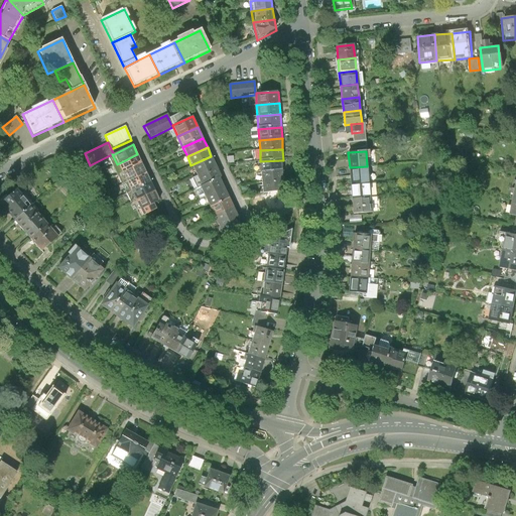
[(142,163),(137,154),(117,164),(121,173),(142,163)]
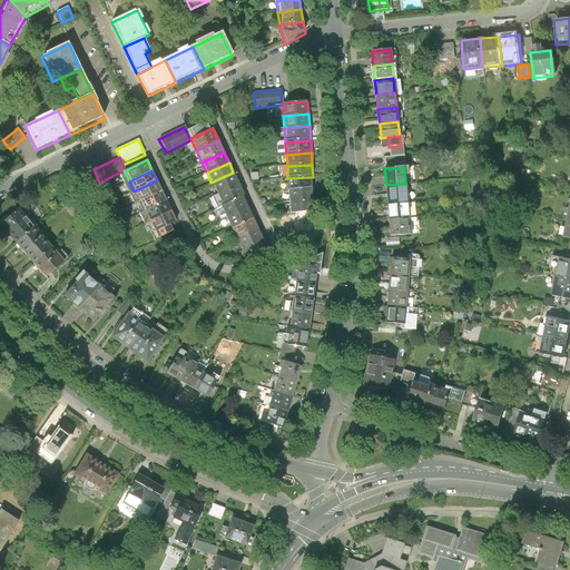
[(238,185),(233,173),(210,183),(216,195),(238,185)]
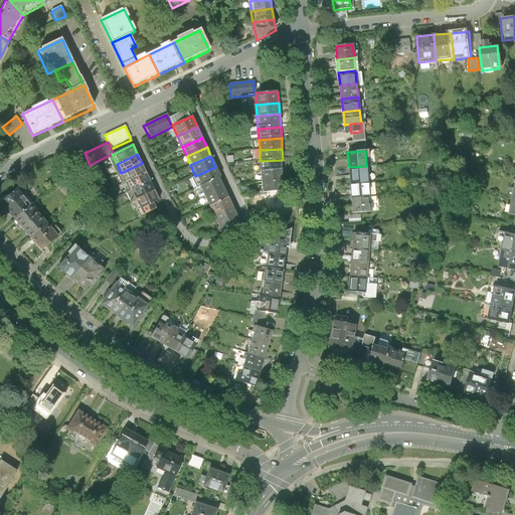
[(67,158),(54,164),(61,179),(72,169),(67,158)]
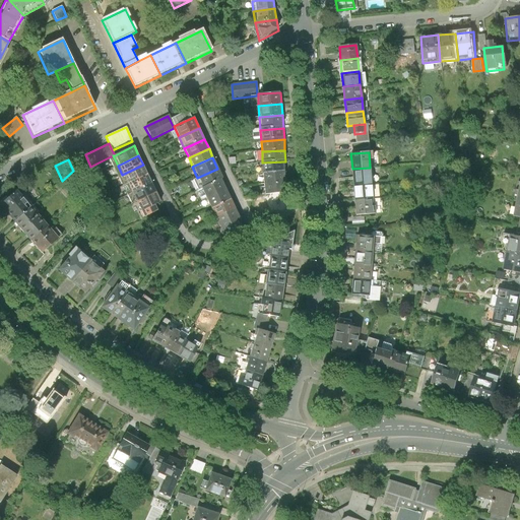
[(286,173),(285,161),(262,163),(263,175),(286,173)]
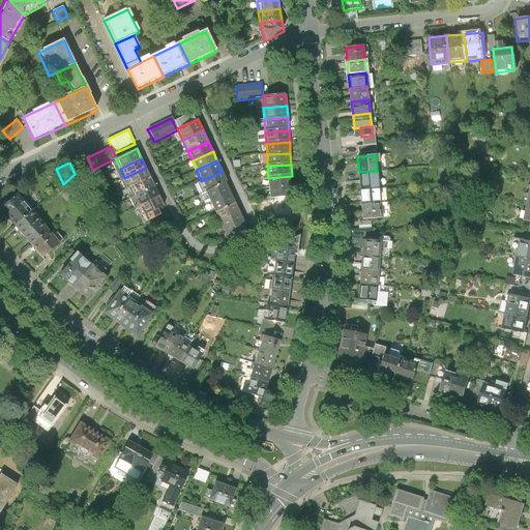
[(151,177),(146,168),(124,178),(129,187),(151,177)]
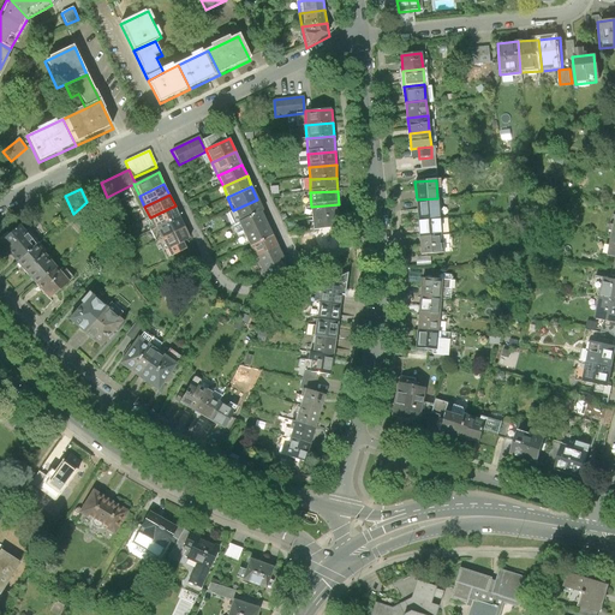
[(417,199),(418,218),(439,215),(437,198),(417,199)]
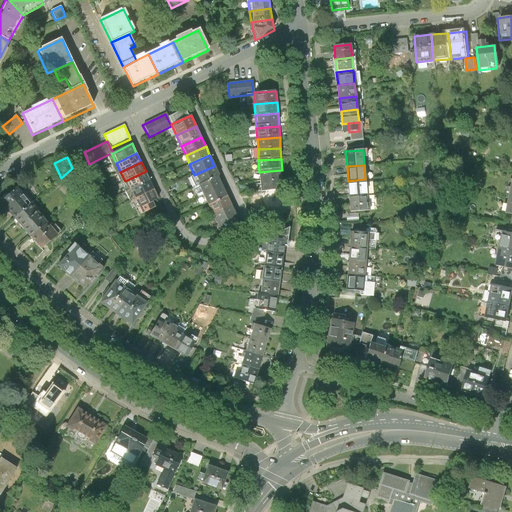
[(219,176),(214,166),(194,175),(199,185),(219,176)]
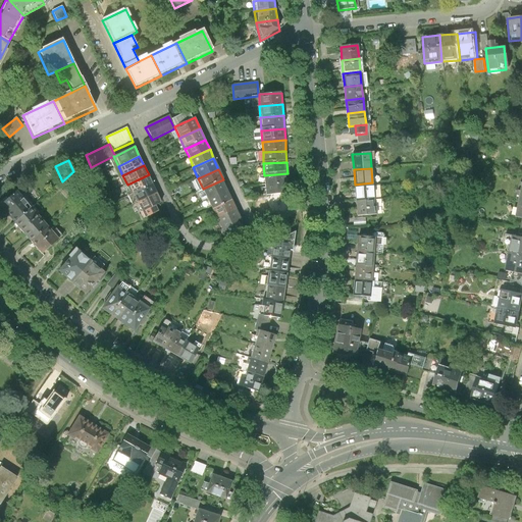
[(289,185),(288,173),(264,175),(265,186),(289,185)]
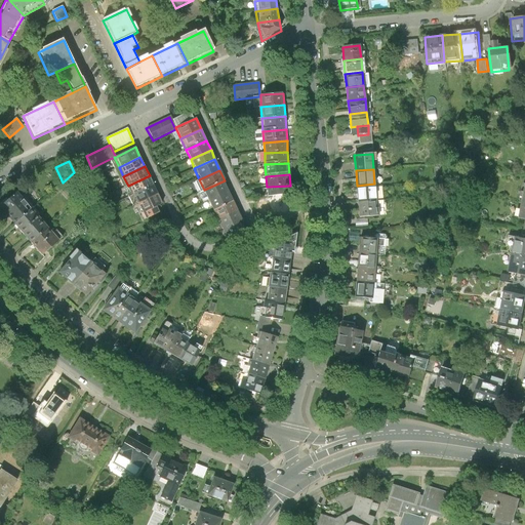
[(154,185),(150,175),(128,186),(132,195),(154,185)]
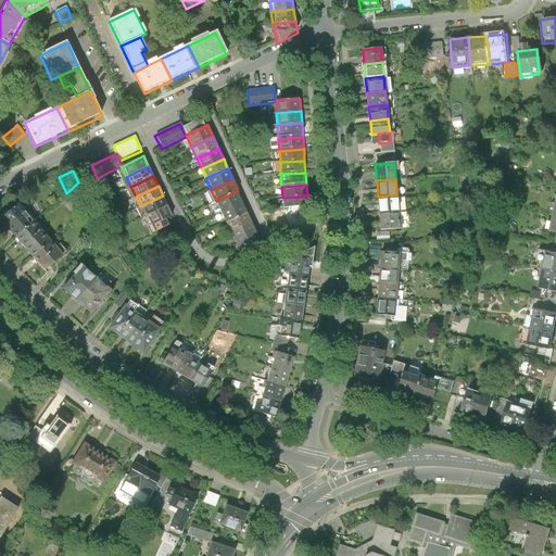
[(243,204),(238,191),(216,201),(222,214),(243,204)]
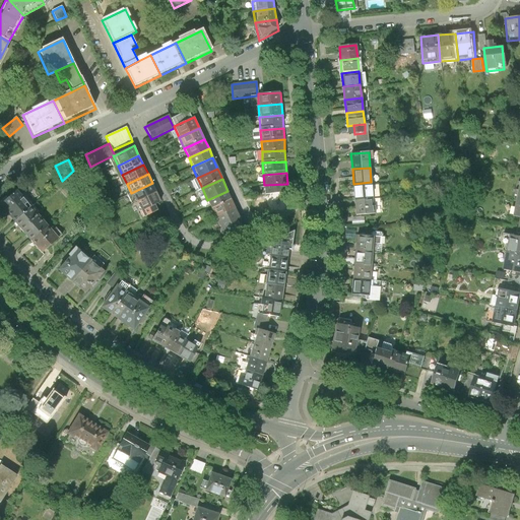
[(353,184),(354,199),(372,197),(371,182),(353,184)]
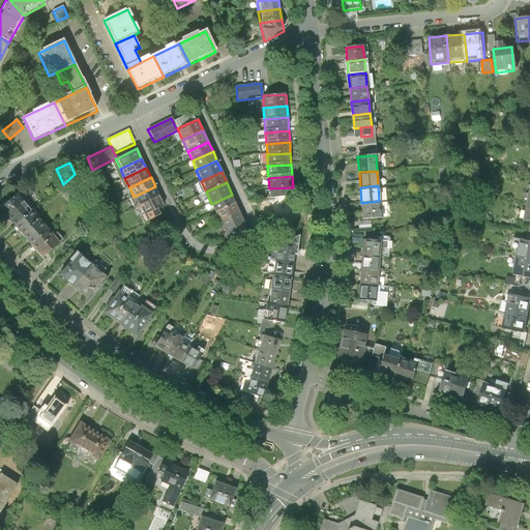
[(159,196),(155,186),(134,197),(139,206),(159,196)]
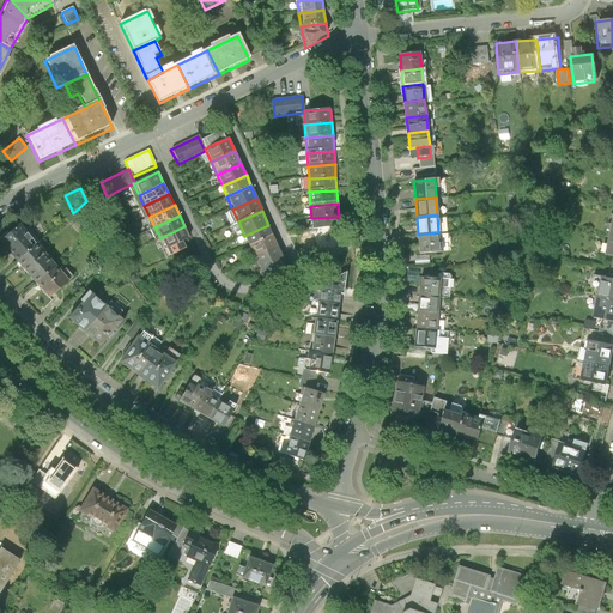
[(340,230),(339,217),(311,218),(313,231),(340,230)]
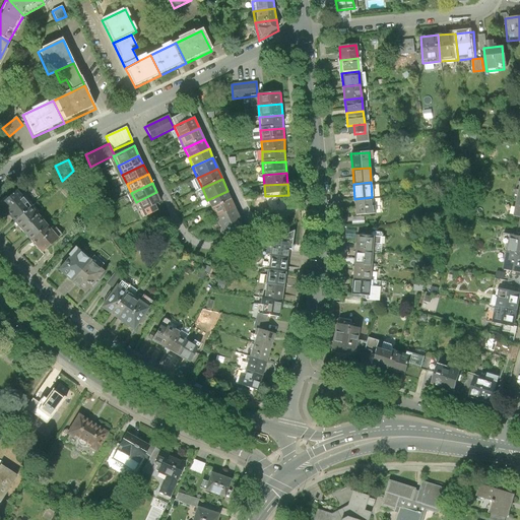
[(5,205),(19,222),(38,206),(23,190),(5,205)]
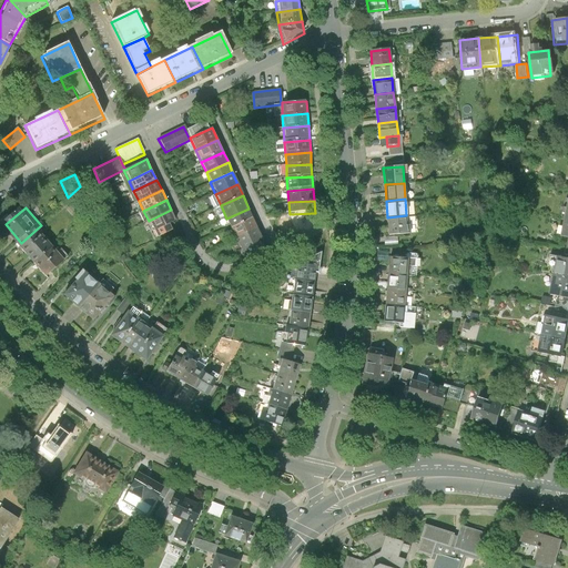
[(253,219),(249,209),(226,219),(231,229),(253,219)]
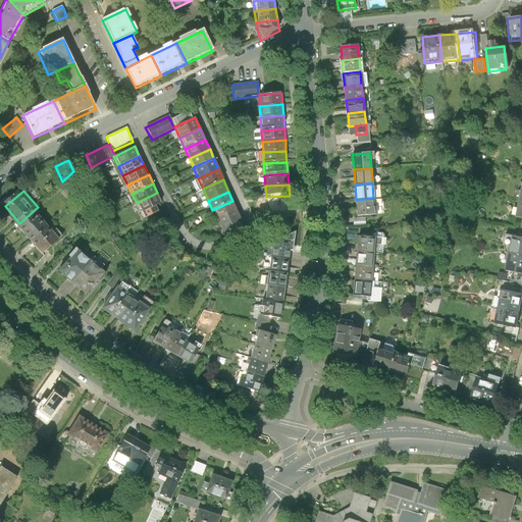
[(162,203),(157,193),(137,203),(142,213),(148,210),(151,216),(159,212),(156,206),(162,203)]
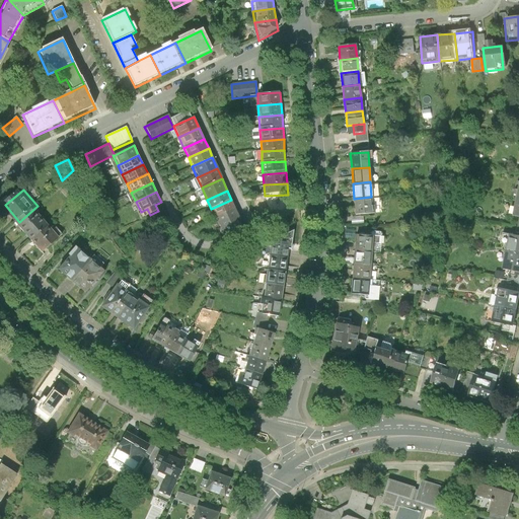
[(354,199),(355,213),(372,212),(371,197),(354,199)]
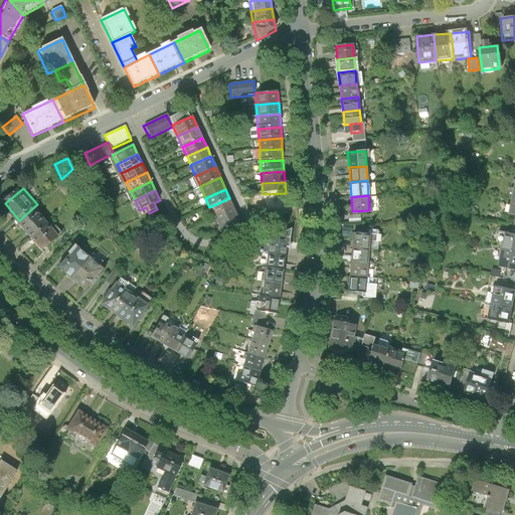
[(234,208),(229,198),(209,207),(214,217),(234,208)]
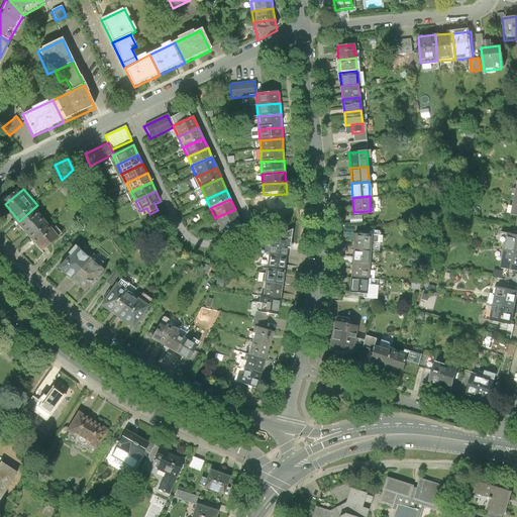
[(19,221),(33,237),(52,221),(37,205),(19,221)]
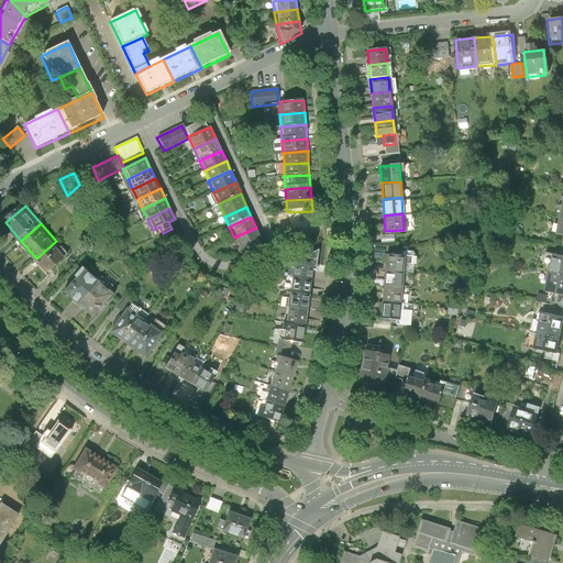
[(262,241),(256,228),(234,238),(243,257),(263,249),(260,242),(262,241)]
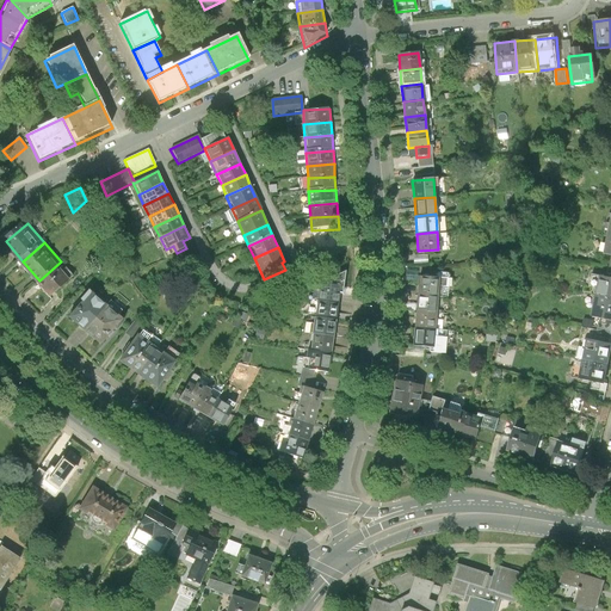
[(39,281),(56,300),(78,282),(61,261),(39,281)]
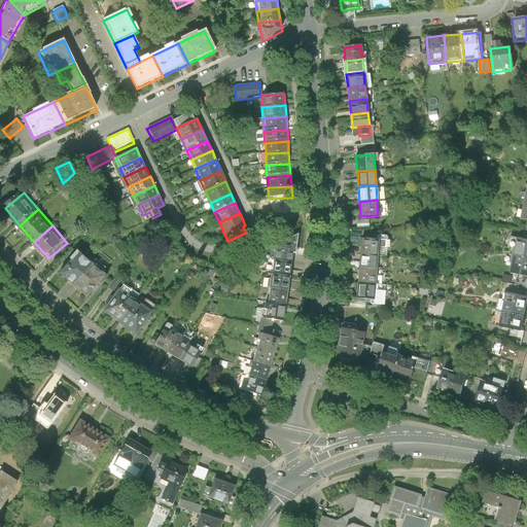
[(292,261),(299,237),(277,247),(275,258),(292,261)]
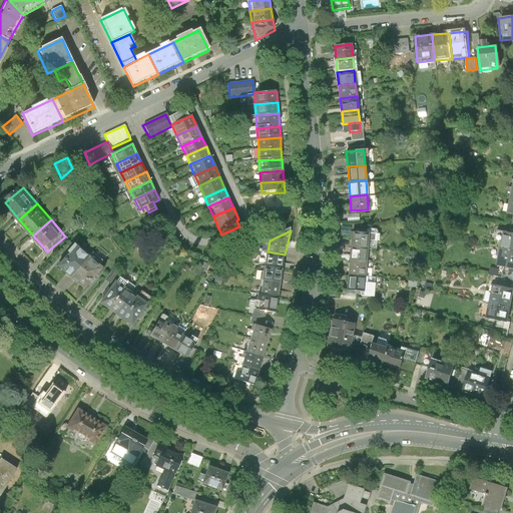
[(349,238),(348,252),(364,253),(365,239),(349,238)]
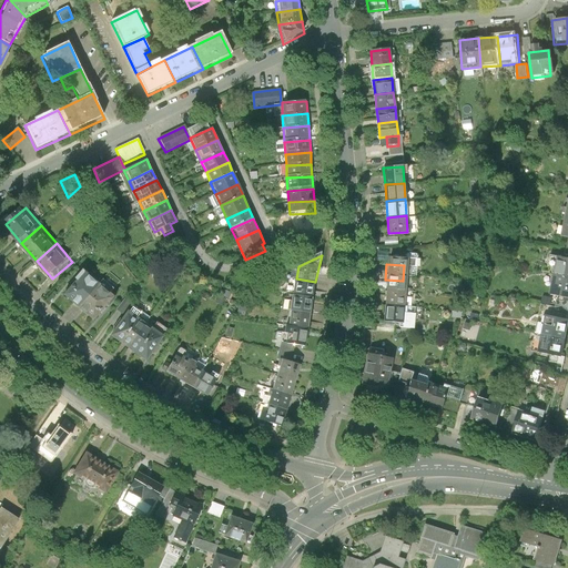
[(68,294),(84,308),(105,284),(89,270),(68,294)]
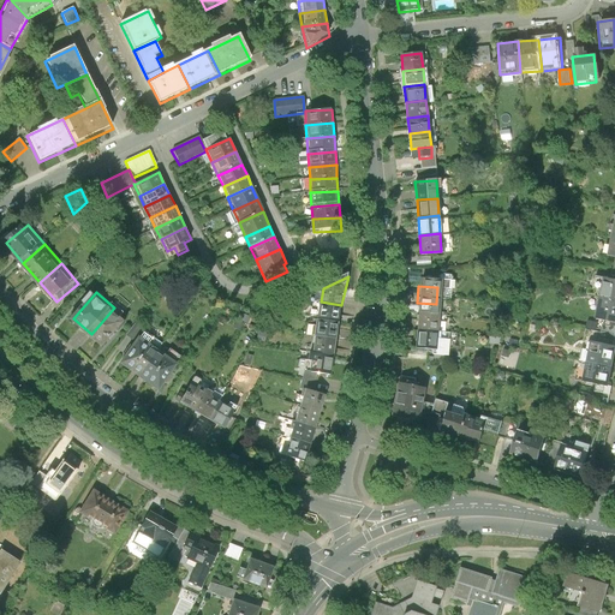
[(614,299),(607,297),(602,317),(614,320),(614,299)]
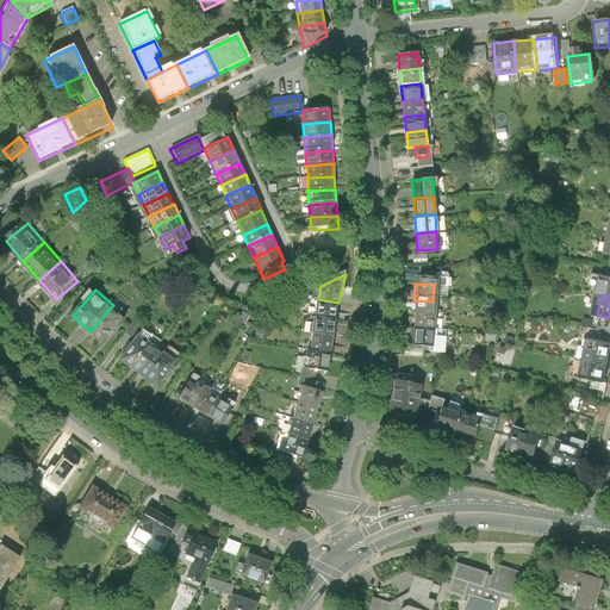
[(336,317),(338,303),(318,299),(316,313),(336,317)]
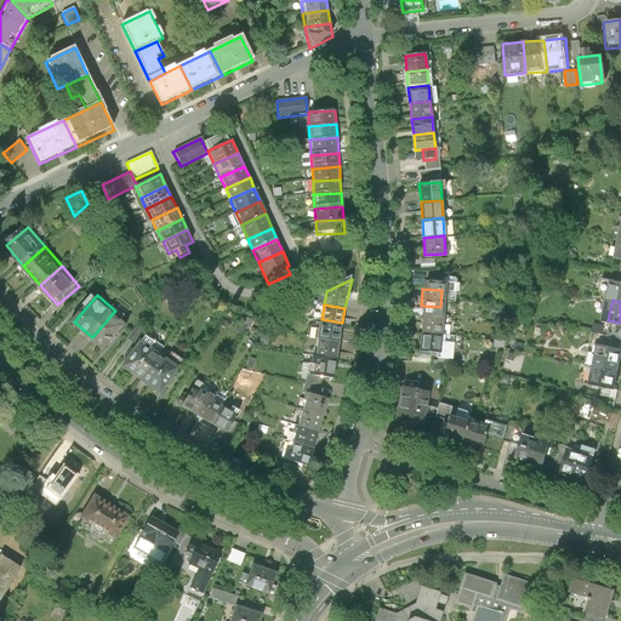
[(421,306),(420,322),(439,323),(440,307),(421,306)]
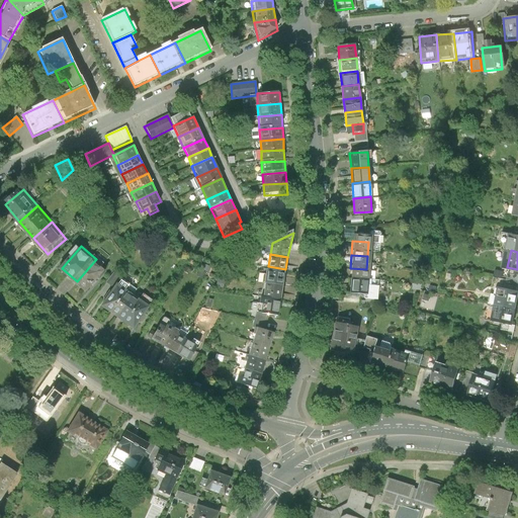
[(77,281),(92,294),(111,272),(96,259),(77,281)]
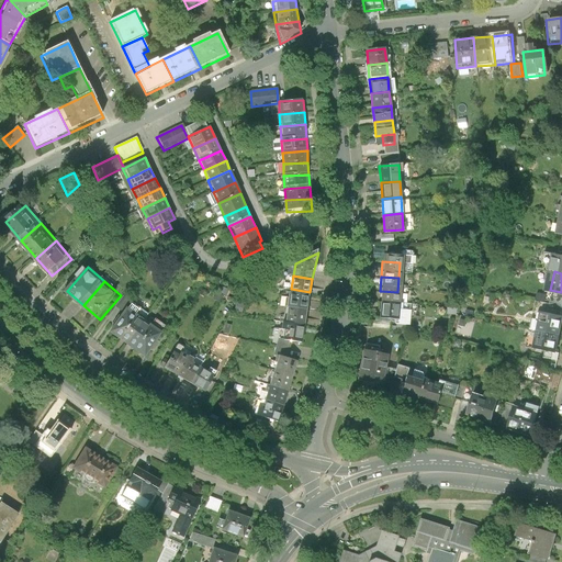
[(306,307),(310,292),(291,289),(289,304),(306,307)]
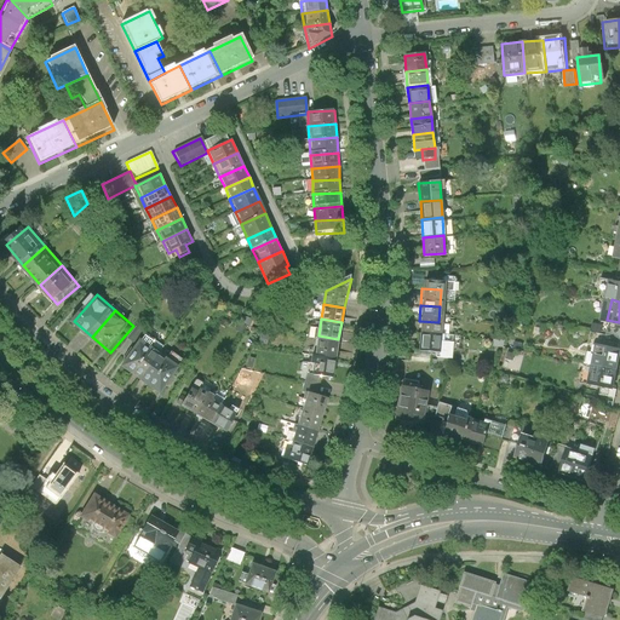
[(419,321),(418,338),(437,339),(438,322),(419,321)]
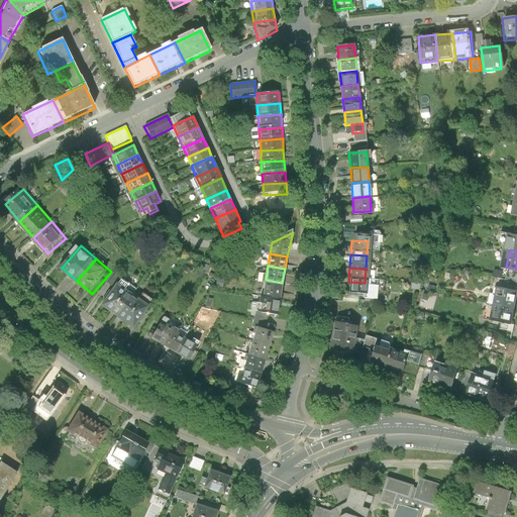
[(280,298),(282,283),(266,280),(264,296),(280,298)]
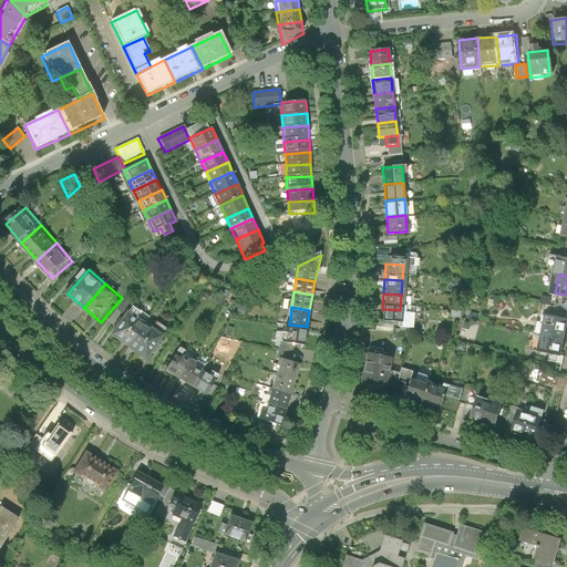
[(382,309),(381,323),(399,325),(400,310),(382,309)]
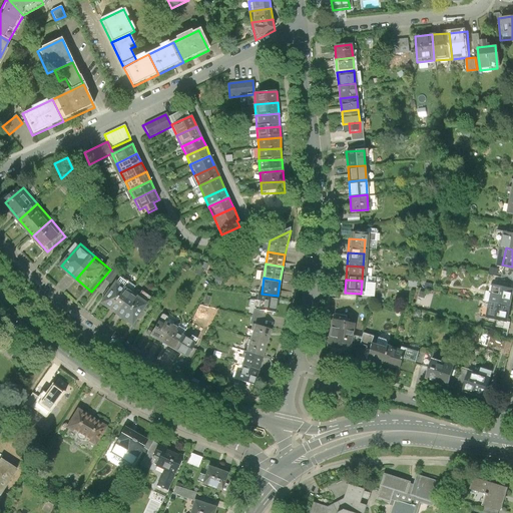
[(104,305),(121,316),(137,293),(120,282),(104,305)]
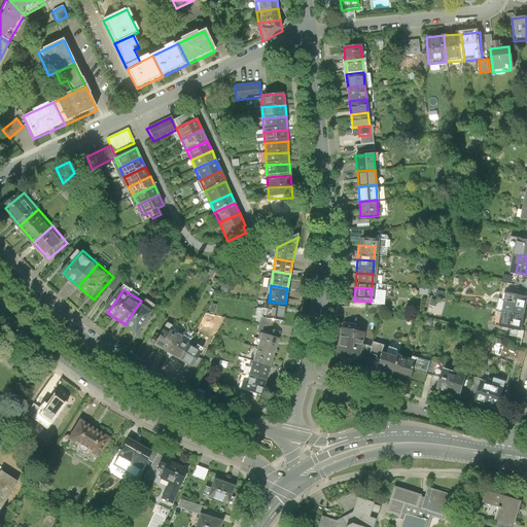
[(526,294),(513,291),(508,309),(526,313),(526,294)]
